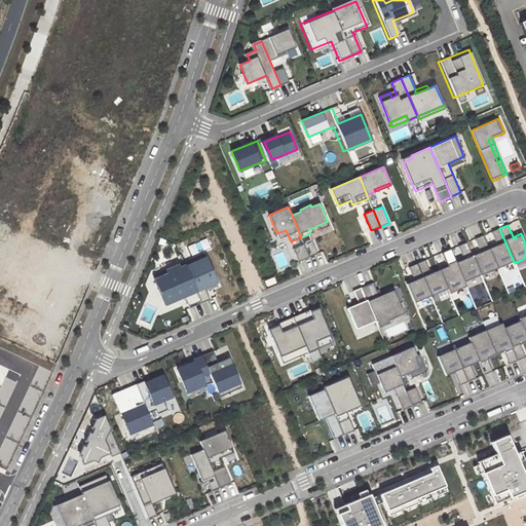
[(494,245),(488,248),(497,268),(514,262),(499,228),(491,232),(497,246),(495,247),(494,245)]
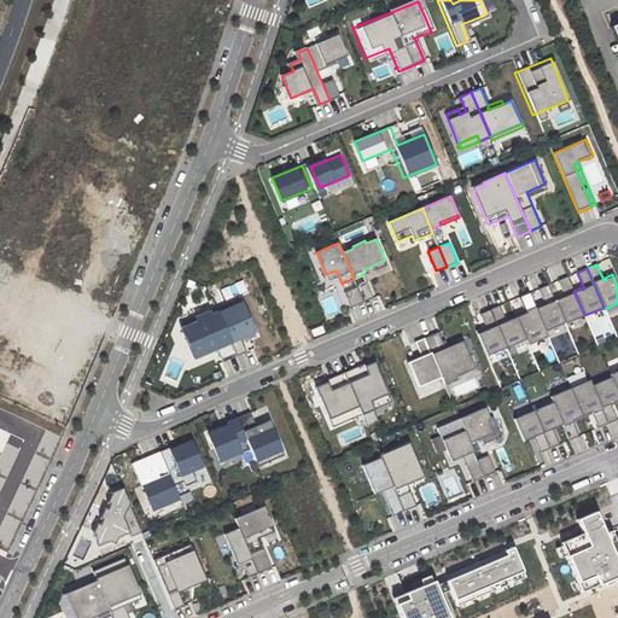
[(336,270),(325,274),(327,280),(338,275),(336,270)]
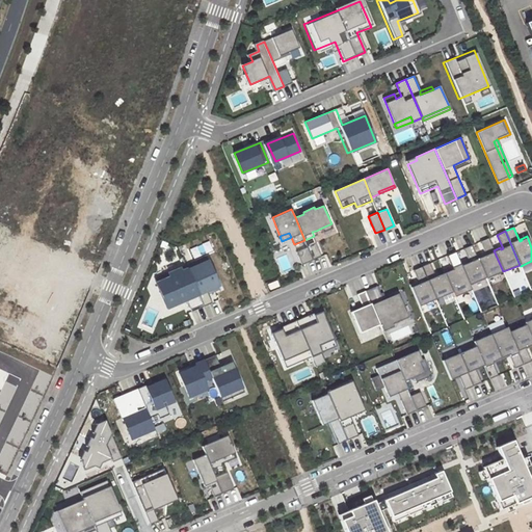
[(477,258),(486,278),(503,271),(494,250),(488,238),(480,241),(486,256),(484,257),(483,255),(477,258)]
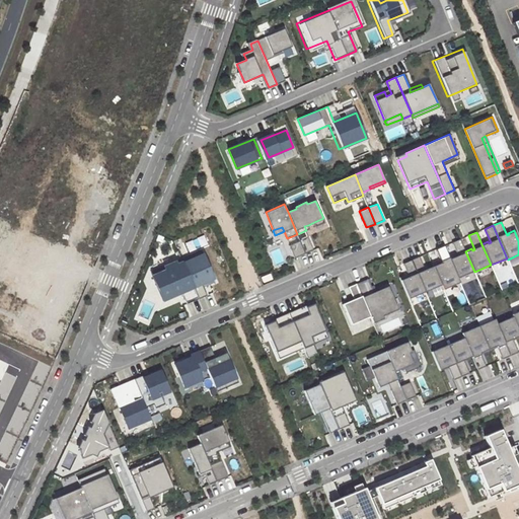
[(308,236),(299,239),(300,240),(305,253),(313,249),(308,236)]
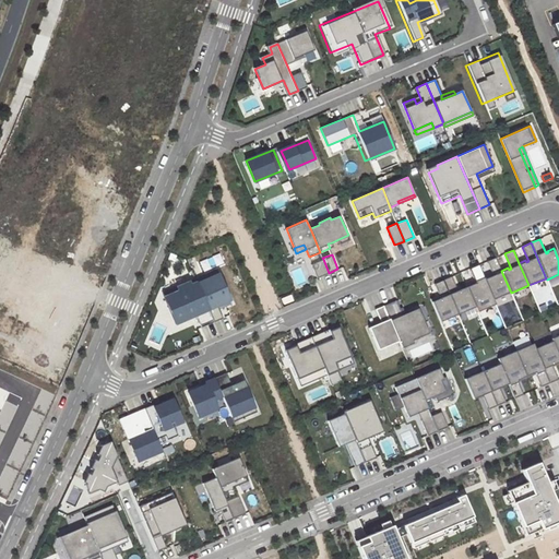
[(485,280),(494,299),(511,293),(501,271),(496,258),(487,261),(494,276),(485,280)]
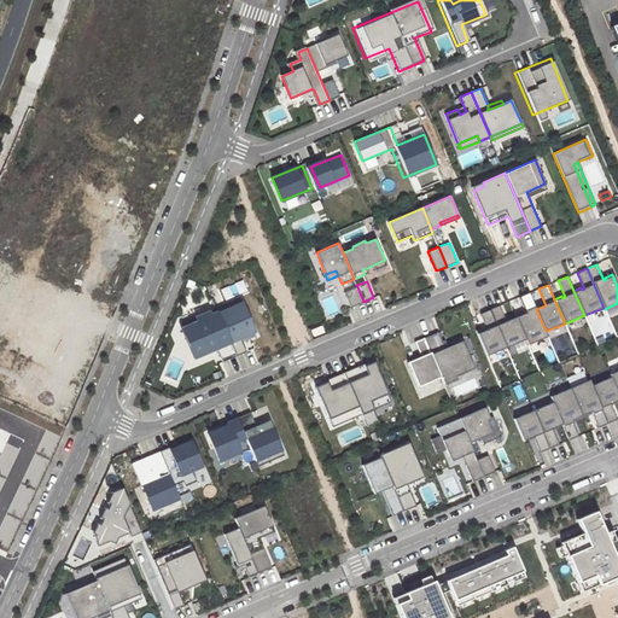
[(363,302),(357,286),(345,292),(351,307),(363,302)]
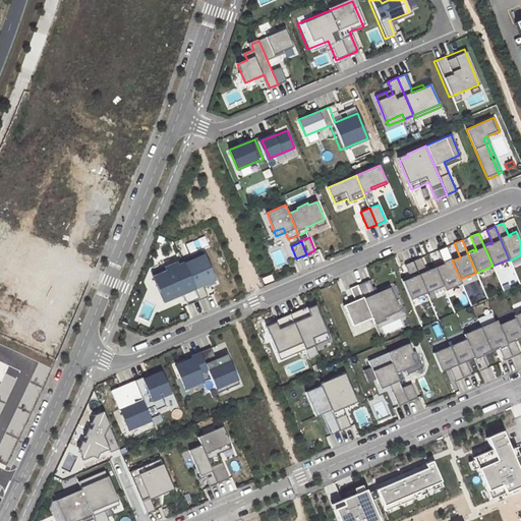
[(435,266),(436,268),(444,286),(446,291),(462,284),(460,279),(452,261),(446,247),(438,250),(444,264),(442,265),(441,264),(435,266)]
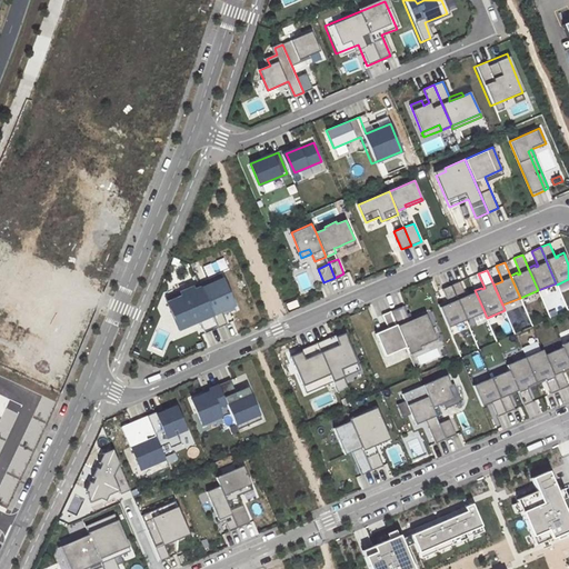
[(222,275),(200,285),(201,287),(201,288),(223,279),(222,275)]
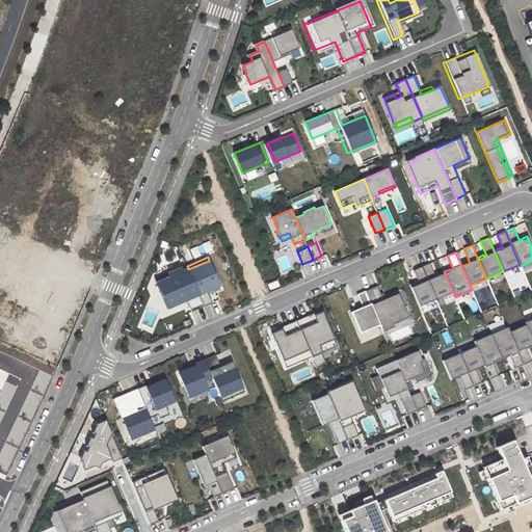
[(188,269),(204,306),(212,302),(208,293),(207,290),(219,285),(209,261),(188,269)]
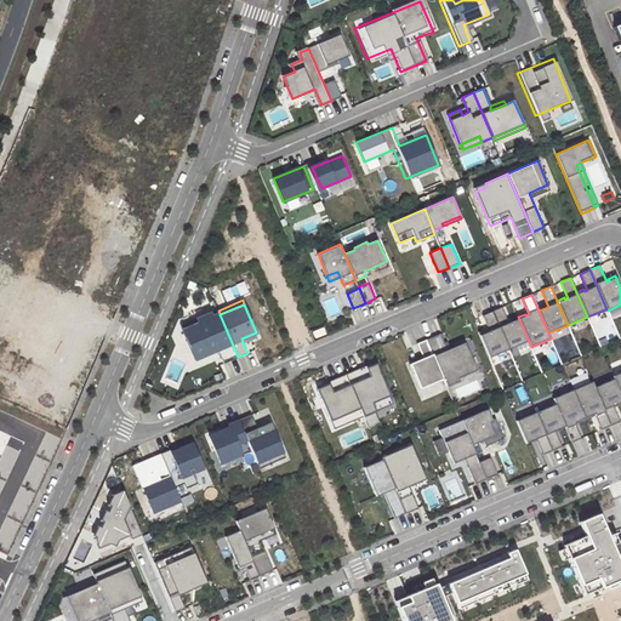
[(493,311),(508,349),(529,341),(519,319),(510,323),(502,307),(493,311)]
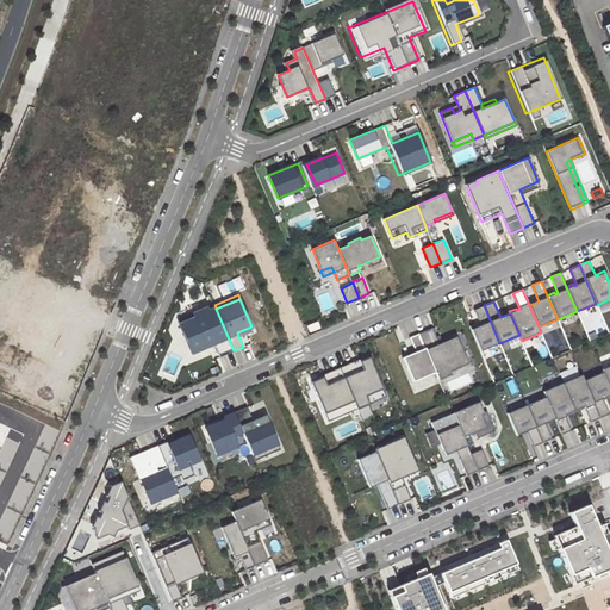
[(481,325),(472,330),(481,352),(499,343),(484,305),(474,310),(481,325)]
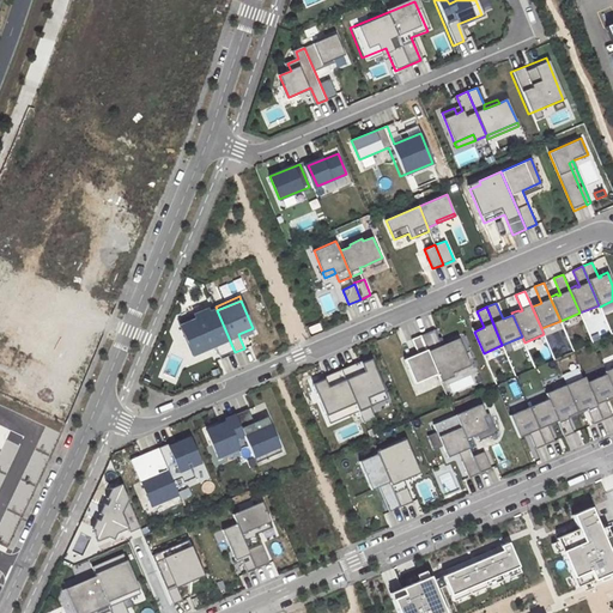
[(217,310),(217,309),(210,313),(207,309),(180,321),(189,344),(196,340),(201,351),(210,347),(208,345),(214,343),(222,358),(235,352),(217,310)]
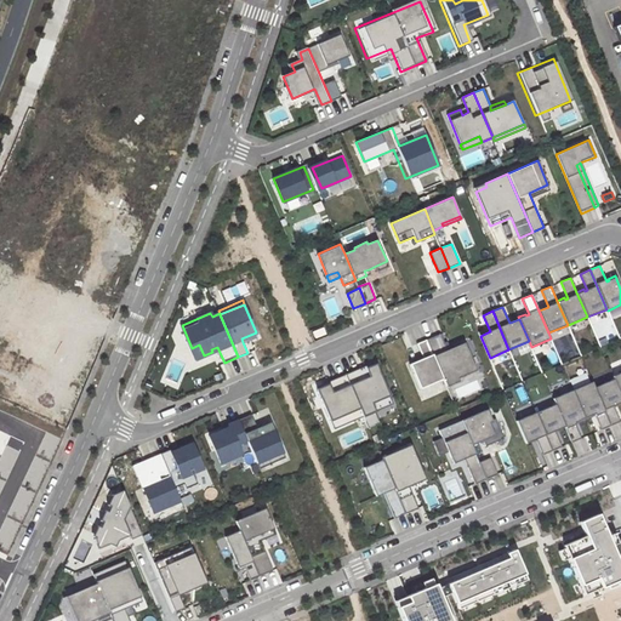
[(442,334),(427,340),(444,379),(445,382),(456,379),(473,371),(462,343),(448,349),(446,346),(442,334)]
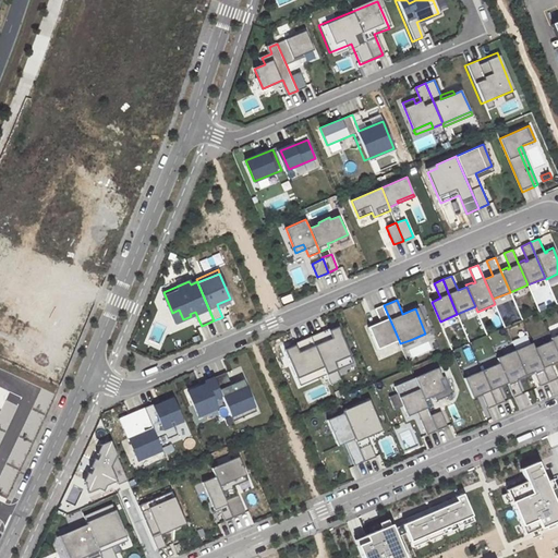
[(399,340),(384,305),(375,308),(379,318),(381,322),(377,324),(368,327),(378,350),(399,340)]
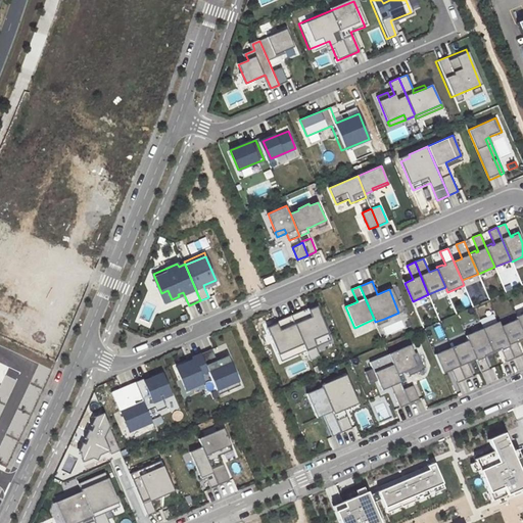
[(387,286),(376,291),(377,294),(389,289),(387,286)]
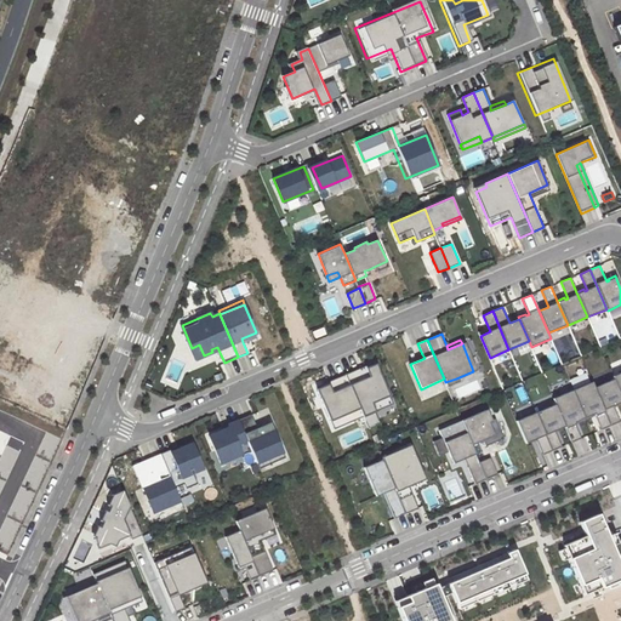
[(199,345),(192,348),(195,359),(204,355),(199,345)]
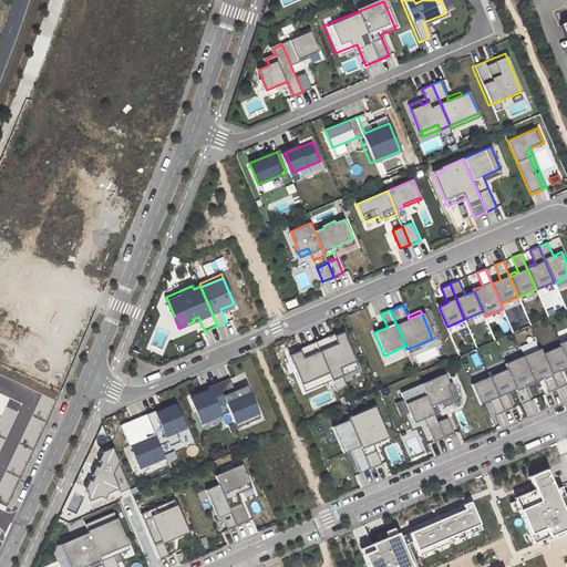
[(316,341),(332,380),(342,375),(339,368),(356,361),(343,332),(333,337),(334,339),(328,341),(327,340),(326,337),(316,341)]
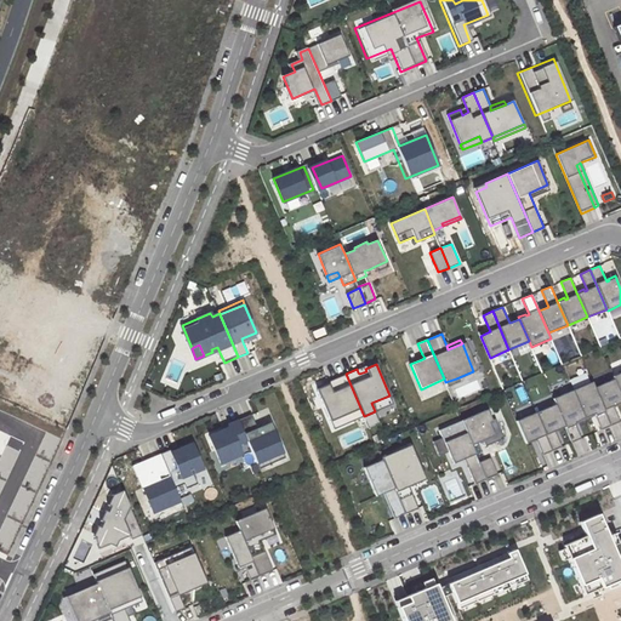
[(364,416),(346,374),(335,379),(336,381),(337,383),(330,387),(329,385),(318,389),(331,421),(349,412),(353,421),(364,416)]
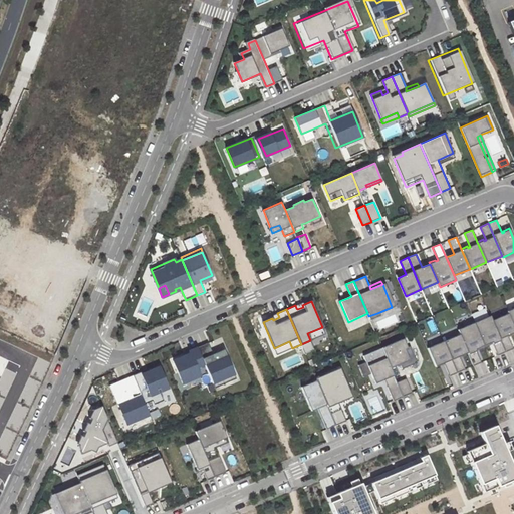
[(377,313),(368,316),(370,321),(379,317),(377,313)]
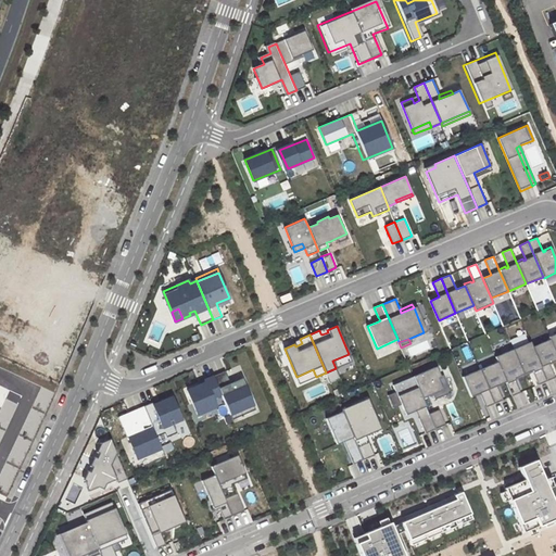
[(555,355),(550,340),(532,348),(546,381),(555,378),(548,364),(555,359),(555,355)]
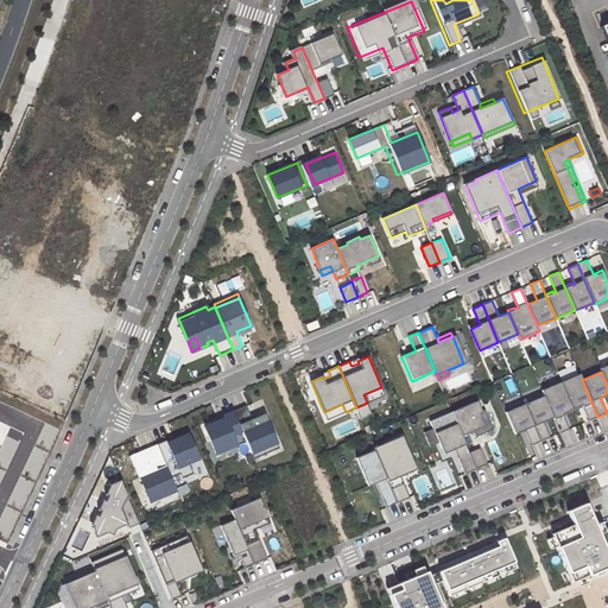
[(580,374),(561,382),(572,411),(580,409),(578,406),(582,405),(589,420),(597,417),(582,380),(580,374)]
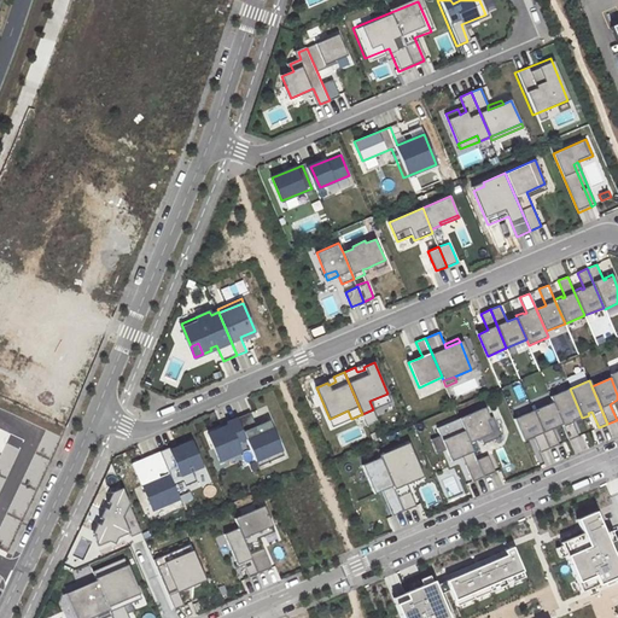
[(551,397),(553,402),(563,425),(569,441),(578,436),(572,420),(575,419),(576,421),(582,418),(570,389),(551,397)]
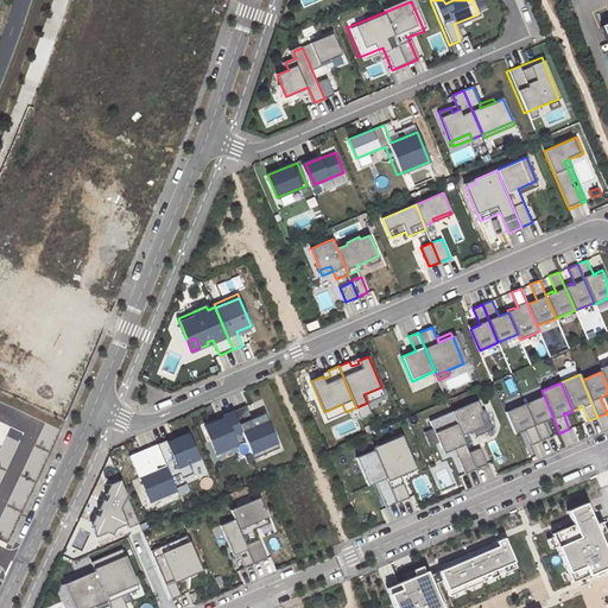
[(381,387),(363,394),(367,403),(385,396),(381,387)]
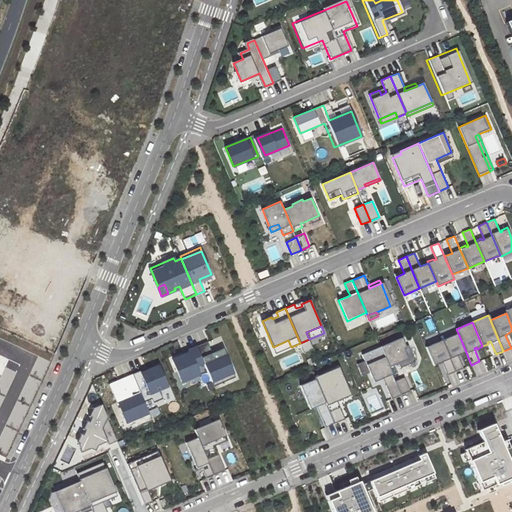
[(458,333),(442,340),(455,372),(463,368),(458,355),(466,352),(458,333)]
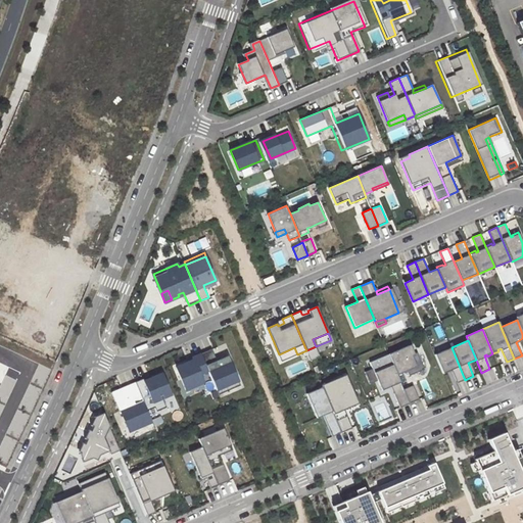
[(224,343),(201,353),(220,394),(242,384),(224,343)]
